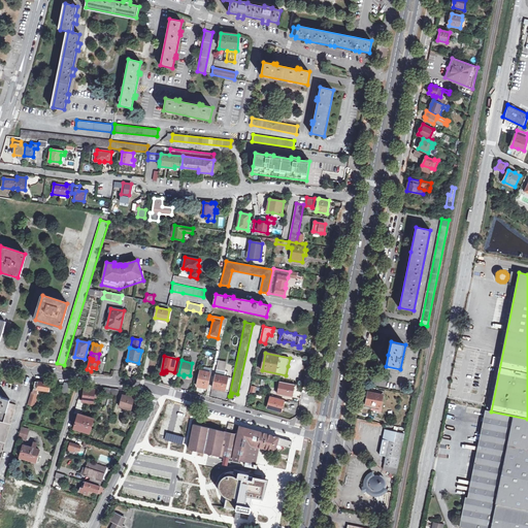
[(210,373),(200,370),(197,385),(207,387),(210,373)]
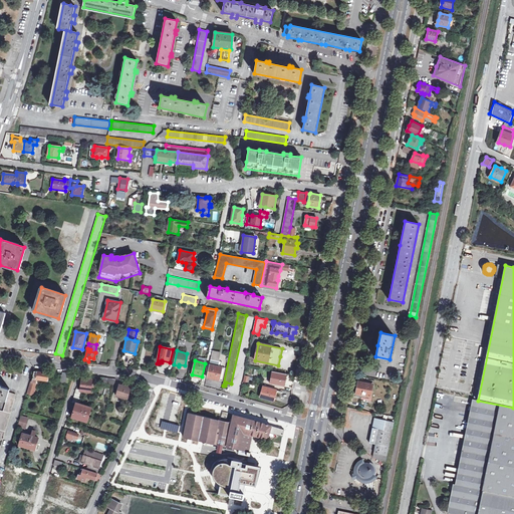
[(214,365),(210,364),(207,377),(219,380),(222,367),(217,366),(217,365),(214,364),(214,365)]
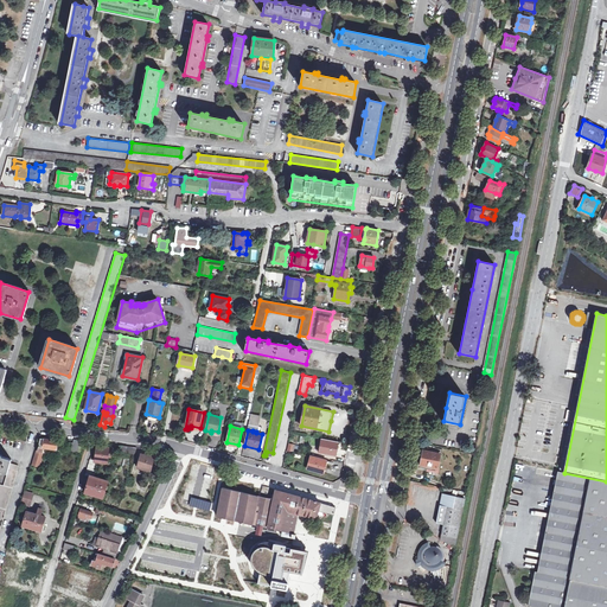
[(42,459),(43,453),(43,452),(44,448),(58,451),(59,442),(61,442),(61,441),(40,439),(38,451),(37,451),(33,465),(40,466),(43,459),(42,459)]
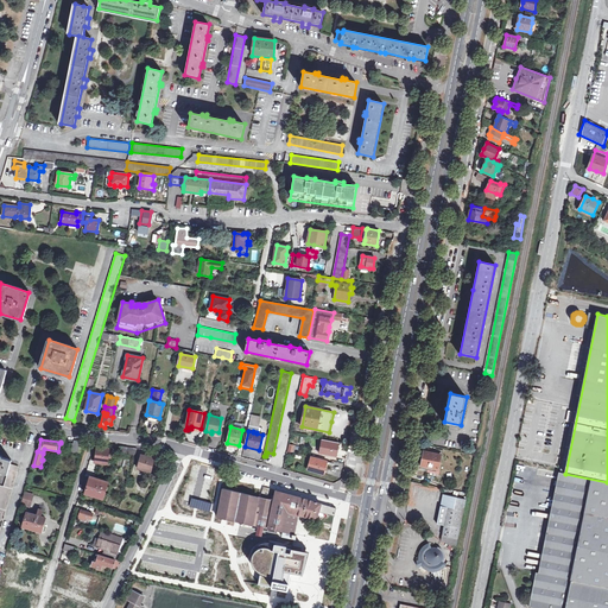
[(74,444),(69,443),(67,450),(81,454),(83,445),(83,442),(74,441),(74,444)]
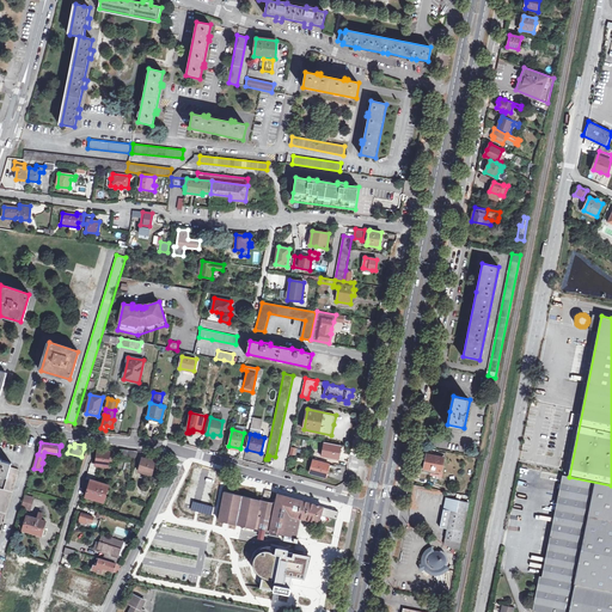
[(342,451),(342,450),(341,450),(341,446),(324,444),(322,457),(340,460),(340,459),(338,459),(338,456),(340,452),(341,452),(342,451)]
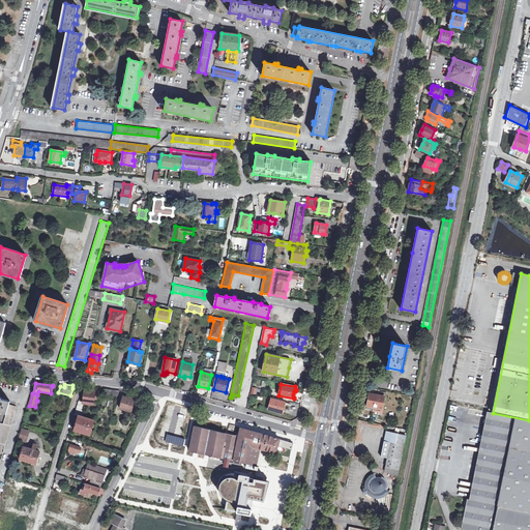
[(85,390),(83,403),(93,405),(95,391),(85,390)]
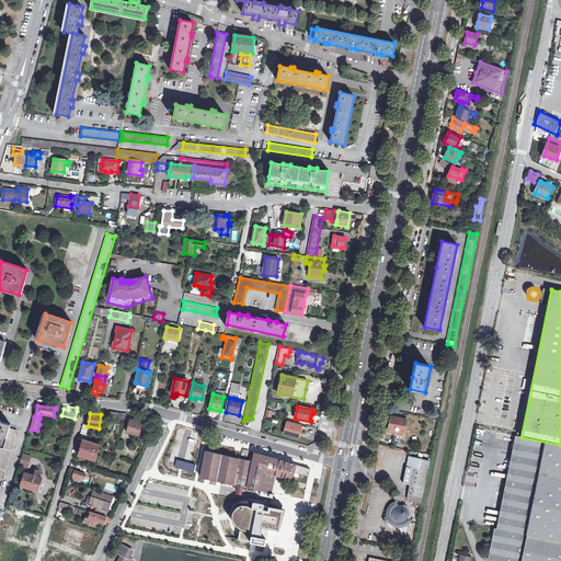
[(127,414),(118,413),(116,421),(124,423),(127,414)]
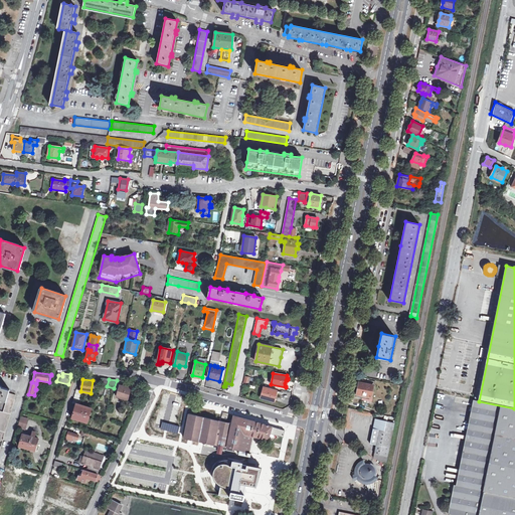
[(375,383),(358,379),(358,383),(359,383),(357,393),(363,395),(363,398),(371,399),(374,386),(375,386),(375,383)]
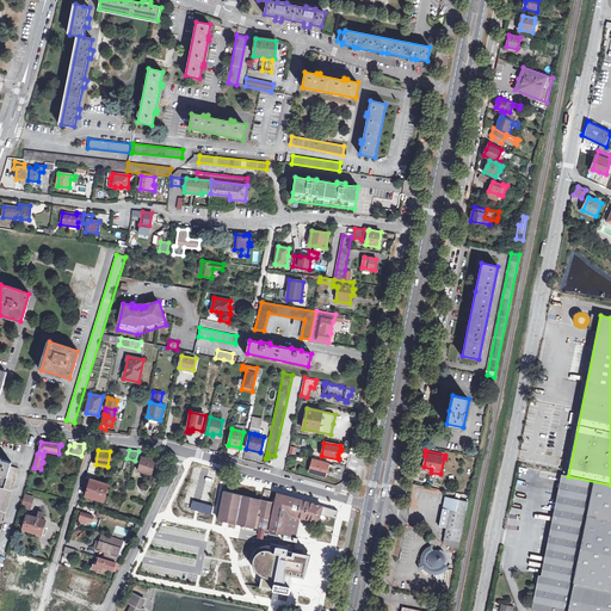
[(139,471),(150,475),(155,460),(148,457),(148,460),(142,457),(139,471)]
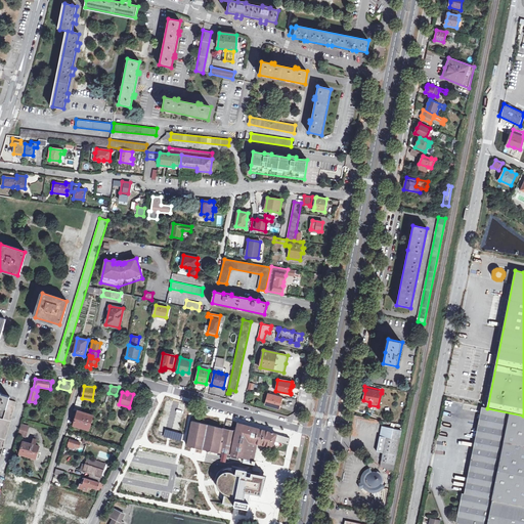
[(10,397),(0,394),(0,406),(7,409),(9,400),(10,397)]
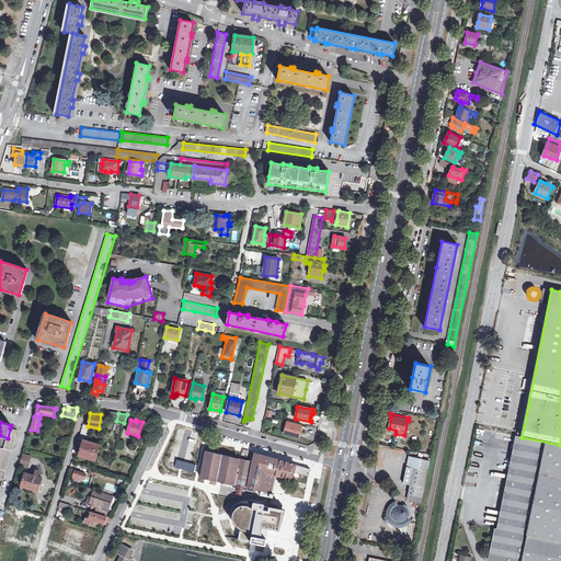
[(301,426),(287,423),(284,434),(298,437),(299,432),(301,426)]
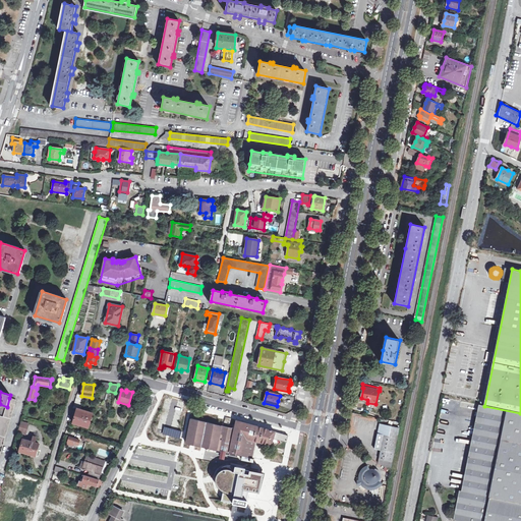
[(77,395),(74,404),(81,406),(83,402),(80,401),(81,396),(77,395)]
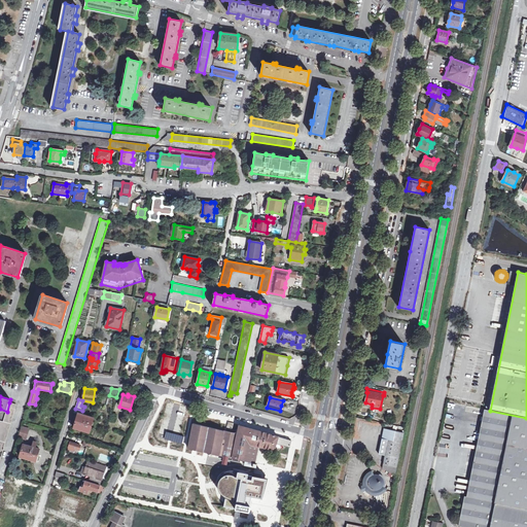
[(9,402),(7,412),(3,423),(0,421),(0,461),(18,406),(9,402)]
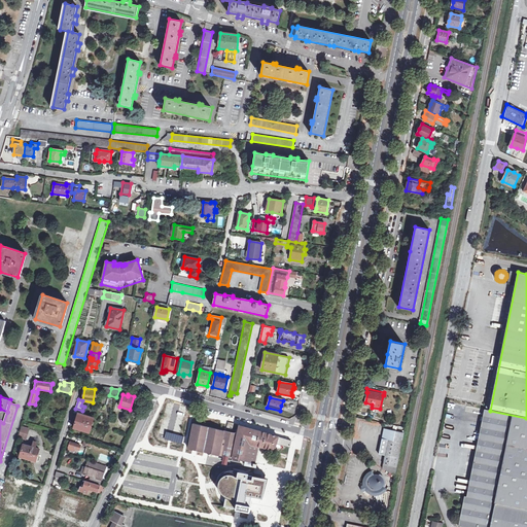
[(526,526),(526,418),(490,411),(471,500),(464,498),(459,525),(468,526),(526,526)]
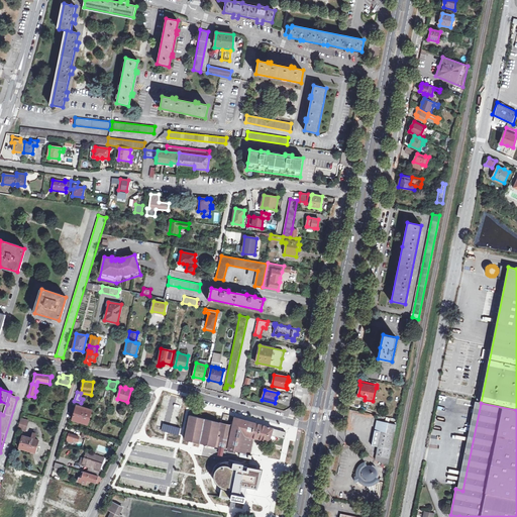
[(92,410),(80,406),(77,405),(73,420),(88,425),(92,410)]
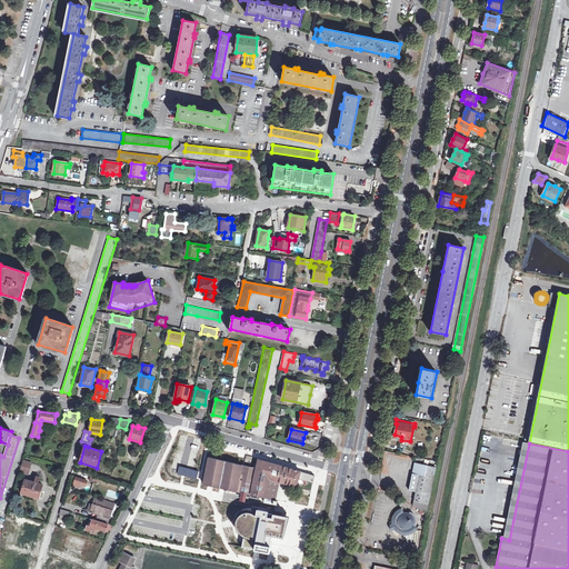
[(167,477),(173,457),(165,455),(159,475),(167,477)]
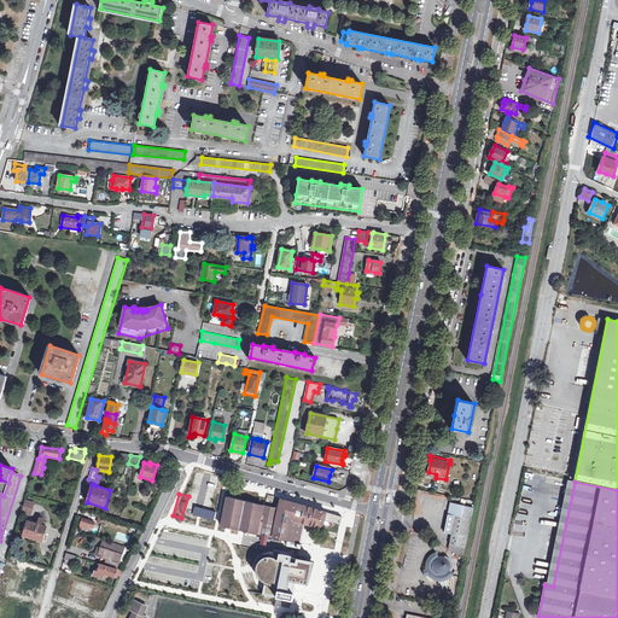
[(295,520),(304,523),(312,524),(322,528),(324,523),(325,520),(330,522),(340,525),(342,517),(333,514),(286,501),(284,501),(281,501),(279,505),(278,509),(227,496),(221,524),(237,529),(242,530),(287,540),(287,542),(291,543),(291,541),(295,520)]
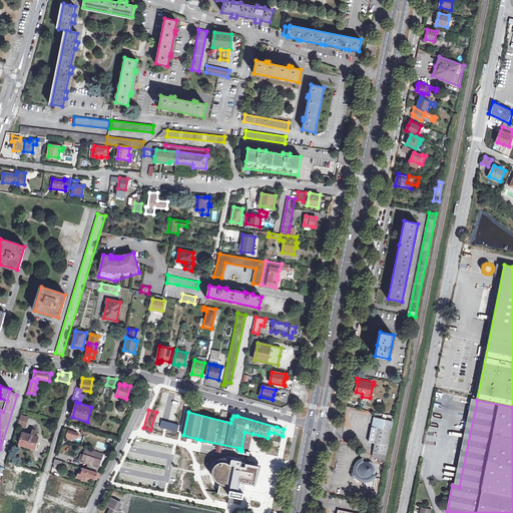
[(29,419),(22,417),(19,427),(26,428),(29,419)]
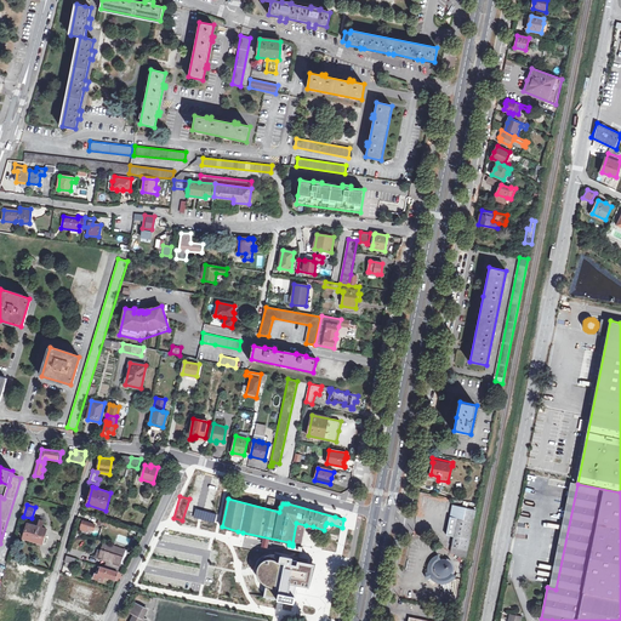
[(466,560),(476,510),(453,505),(449,520),(446,534),(454,536),(450,551),(466,560)]
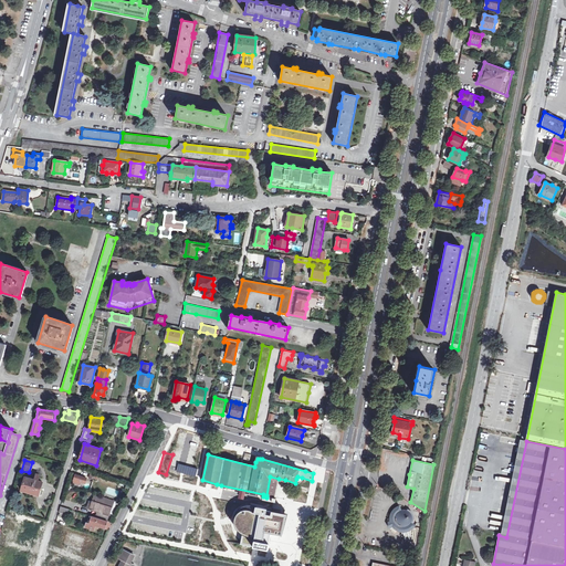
[(87,479),(75,475),(73,485),(80,488),(81,482),(85,483),(87,479)]
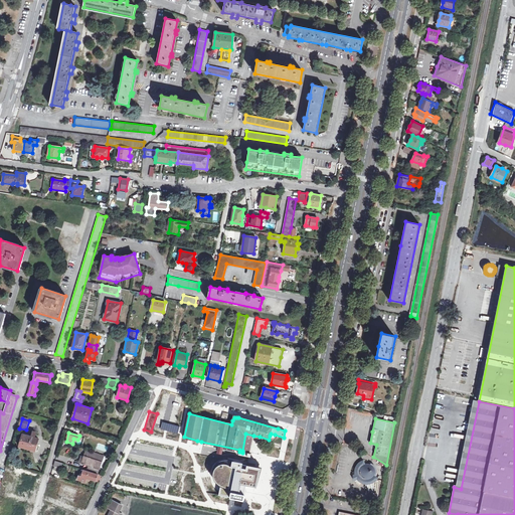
[(245,434),(242,451),(248,452),(250,453),(253,436),(245,434)]
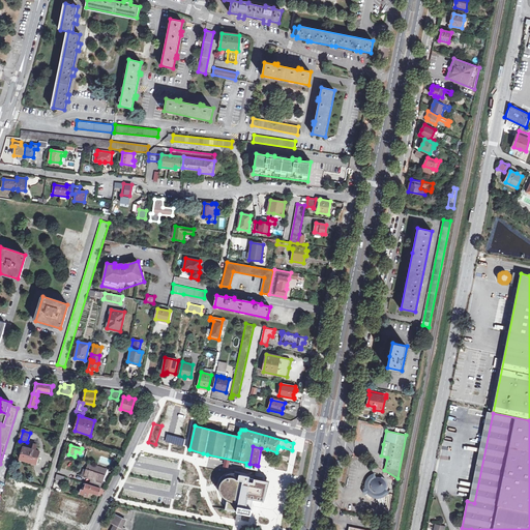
[(39,452),(23,447),(19,460),(36,465),(39,452)]
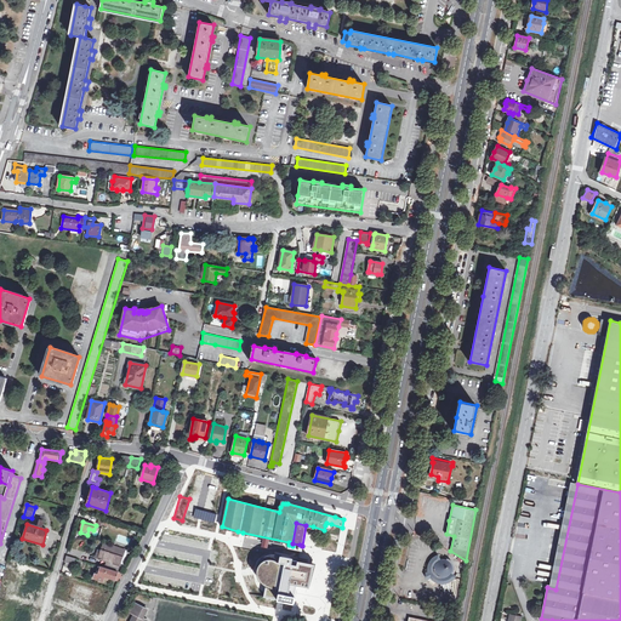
[(109,548),(103,546),(102,552),(100,551),(97,558),(107,563),(106,568),(119,571),(125,553),(124,553),(109,548)]
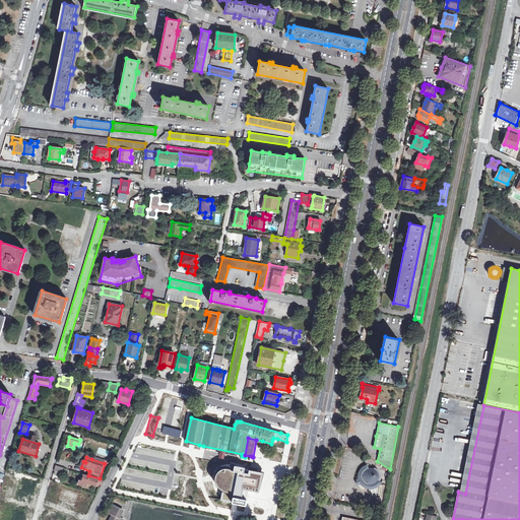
[(257,492),(261,469),(249,466),(225,462),(222,464),(219,466),(217,470),(216,473),(216,475),(216,477),(217,480),(219,483),(222,488),(220,500),(233,502),(238,503),(246,505),(248,490),(249,490),(257,492)]
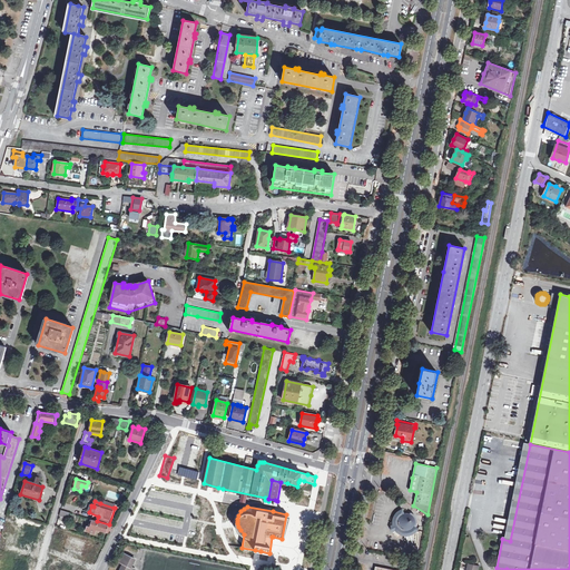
[(404,513),(402,509),(399,510),(395,513),(393,517),(393,521),(393,524),(391,524),(391,528),(392,531),(395,533),(399,537),(401,533),(402,534),(404,534),(406,536),(411,534),(414,532),(415,531),(418,530),(419,528),(415,526),(416,524),(418,521),(416,517),(414,513),(411,511),(410,513),(408,513),(406,513),(404,513)]
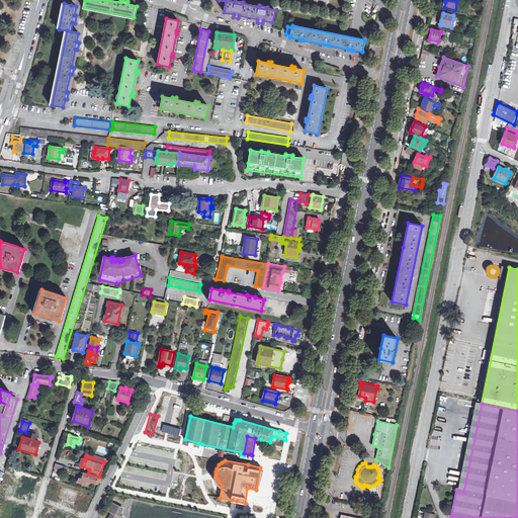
[(82,480),(79,479),(78,484),(87,486),(88,482),(92,483),(93,482),(99,484),(102,479),(84,473),(82,480)]
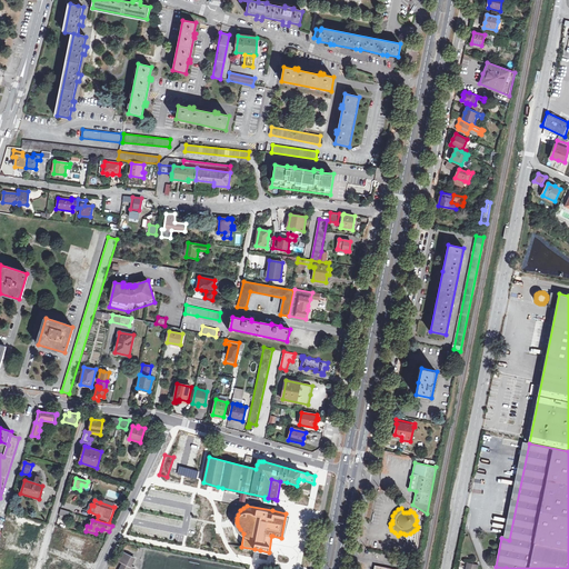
[(403,533),(405,537),(406,542),(413,543),(416,530),(415,530),(413,531),(410,533),(406,535),(403,533)]
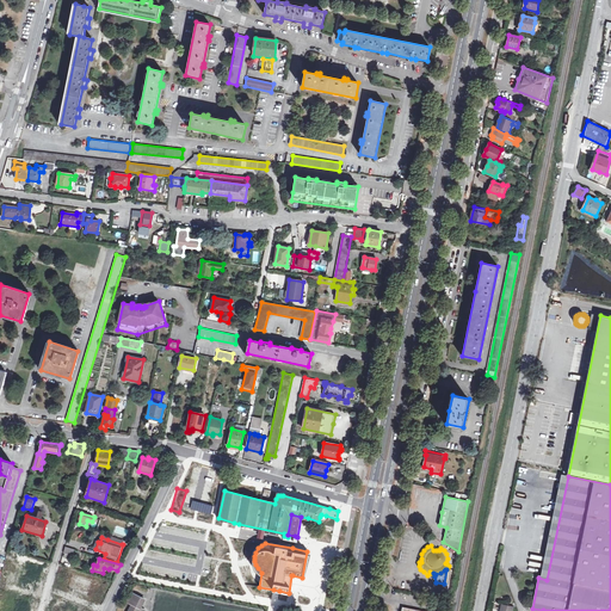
[(67,588),(88,596),(93,580),(73,573),(67,588)]
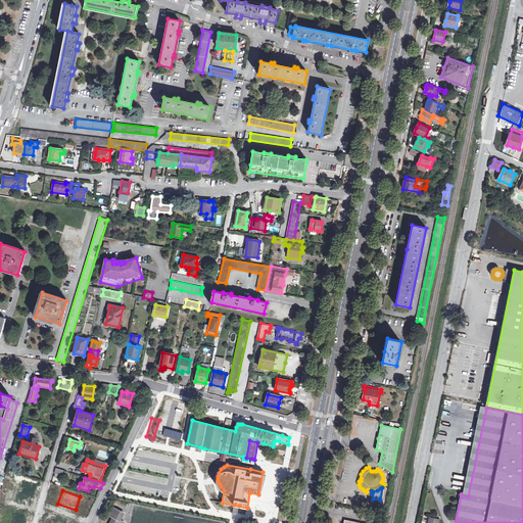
[(125,513),(113,508),(110,516),(113,518),(110,522),(123,522),(124,522),(121,521),(125,513)]
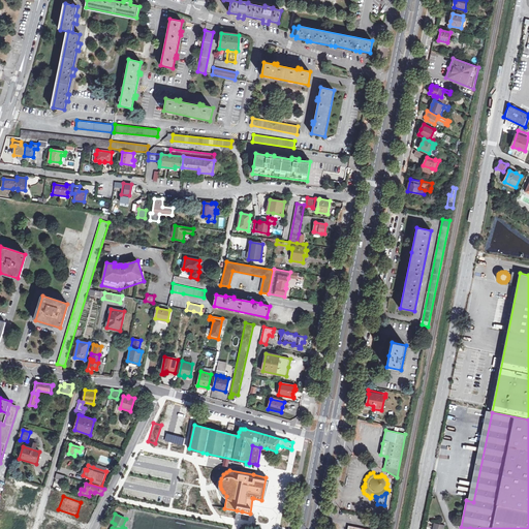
[(25,528),(27,521),(12,517),(9,528),(25,528)]
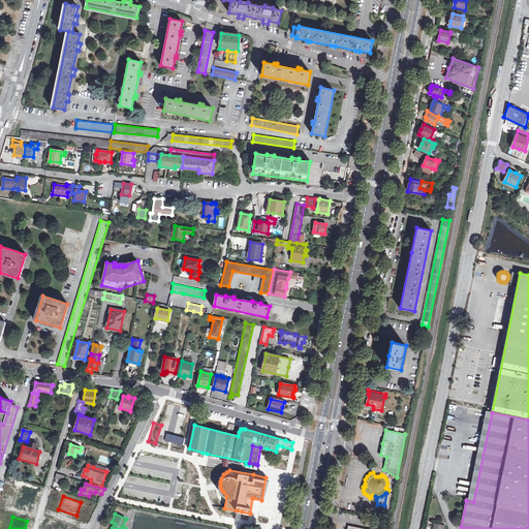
[(45,520),(43,528),(60,528),(62,523),(45,520)]
